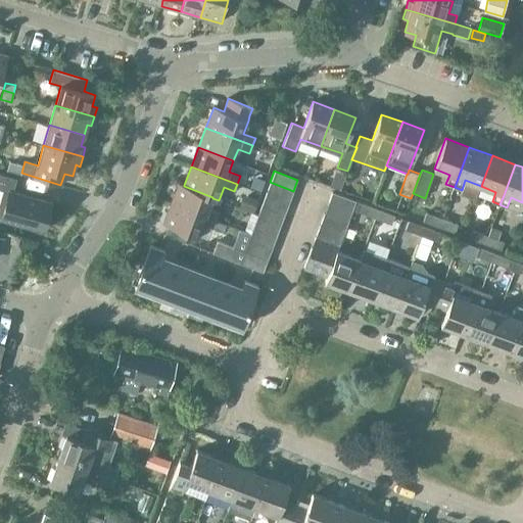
[(0,189),(3,191),(0,200),(0,219),(43,231),(51,202),(13,192),(16,179),(0,174),(0,189)]
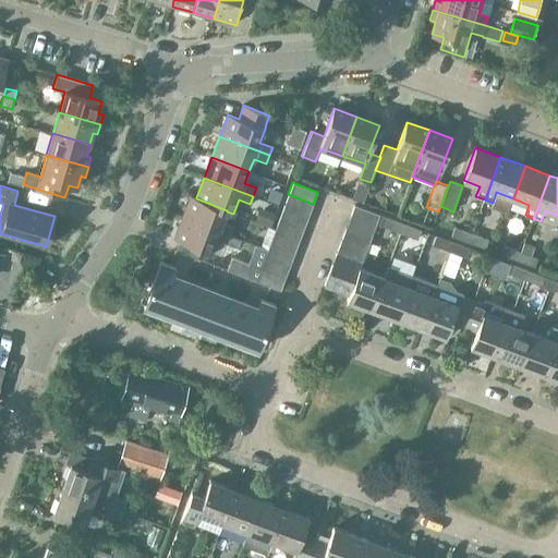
[(308,217),(313,204),(288,194),(283,207),(308,217)]
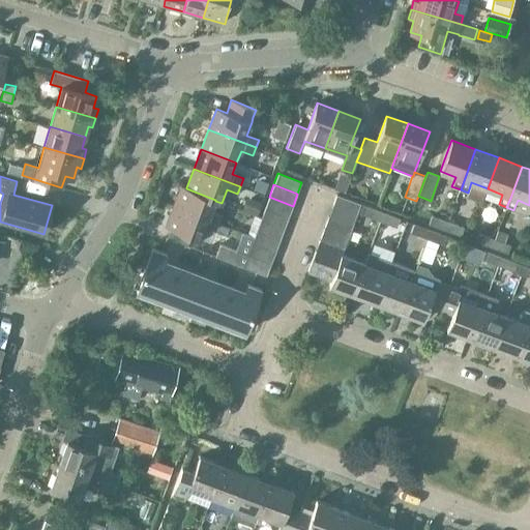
[(180,185),(173,206),(221,224),(224,216),(211,211),(215,201),(215,200),(186,188),(186,187),(180,185)]
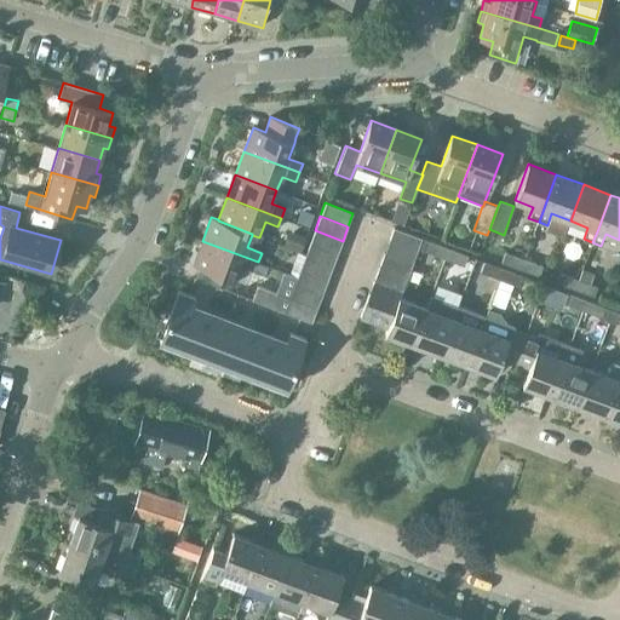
[(389,242),(417,253),(422,239),(394,228),(389,242)]
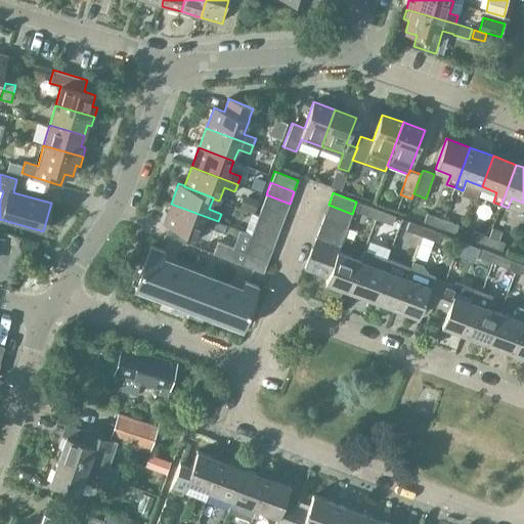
[(286,215),(290,204),(266,194),(262,206),(286,215)]
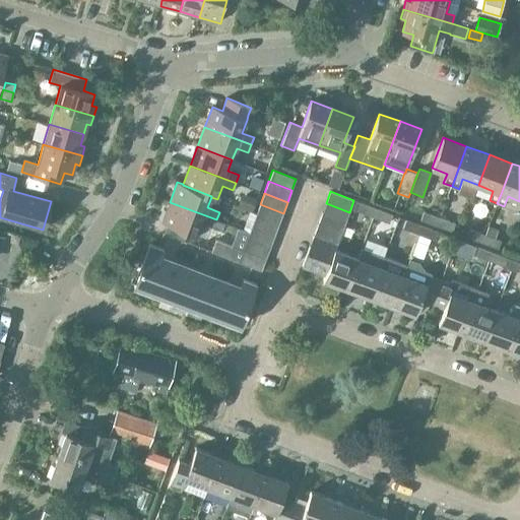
[(247,195),(242,207),(252,210),(256,198),(247,195)]
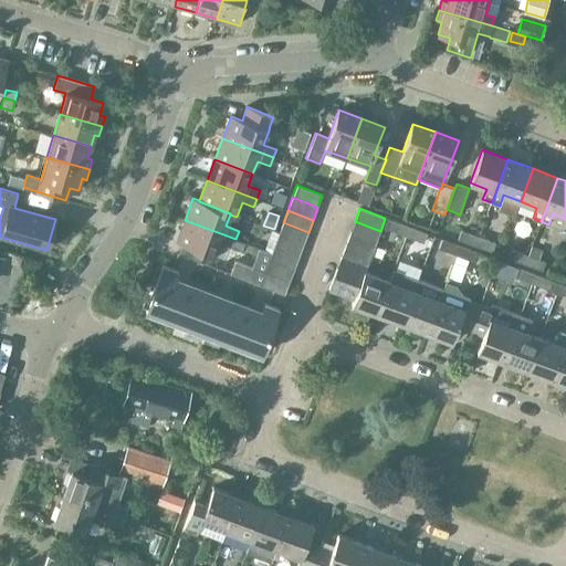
[(185,220),(177,242),(215,257),(219,243),(232,248),(236,239),(185,220)]
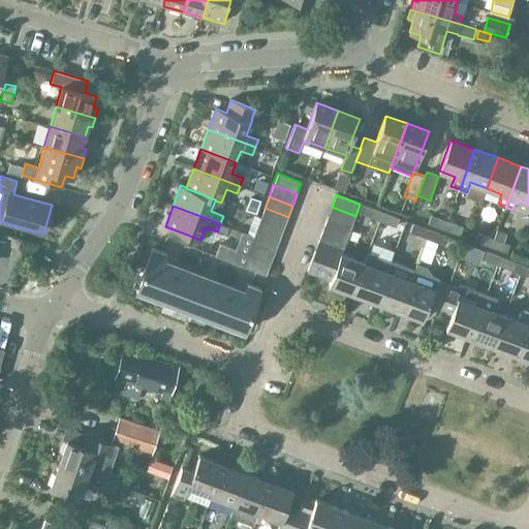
[(351,227),(355,216),(332,207),(328,218),(351,227)]
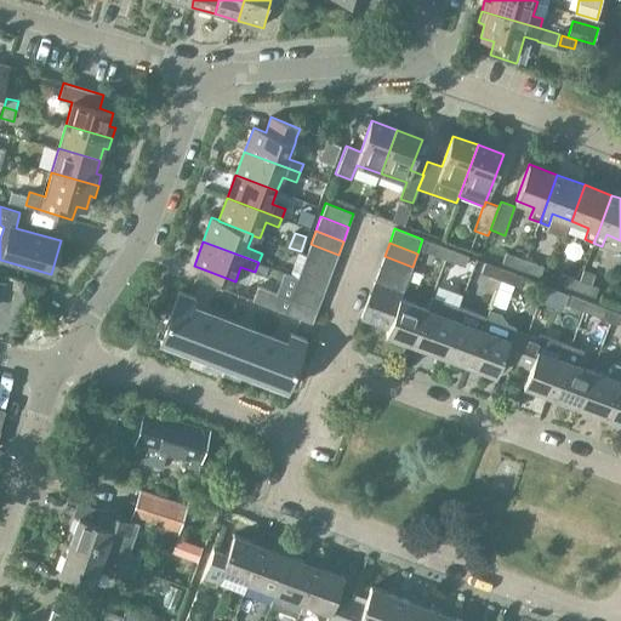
[(445,260),(449,249),(431,243),(427,252),(445,260)]
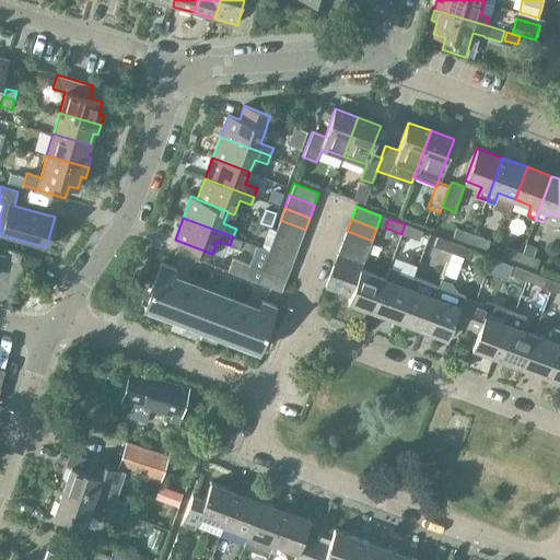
[(300,242),(305,230),(280,220),(275,232),(300,242)]
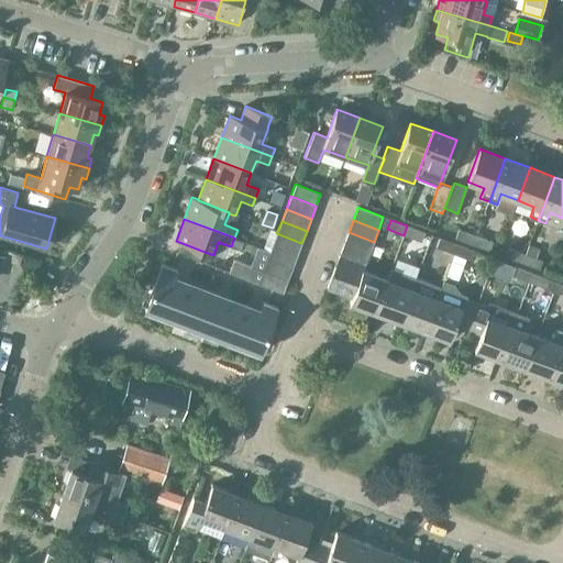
[(407,225),(404,235),(421,242),(424,232),(407,225)]
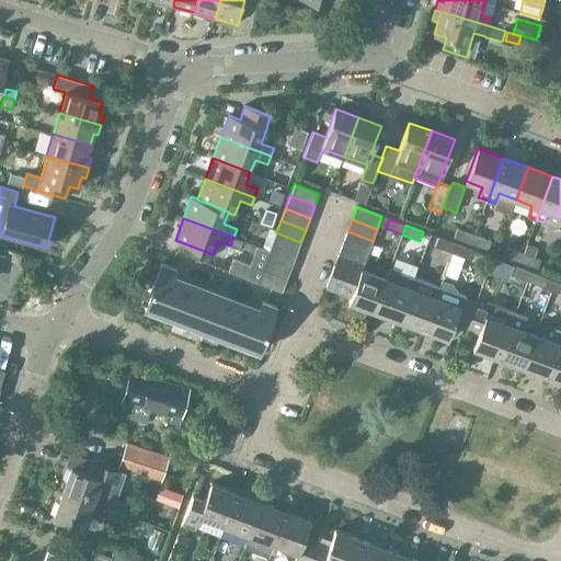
[(474,235),(470,244),(488,250),(491,241),(484,238),(488,229),(477,226),(474,235)]
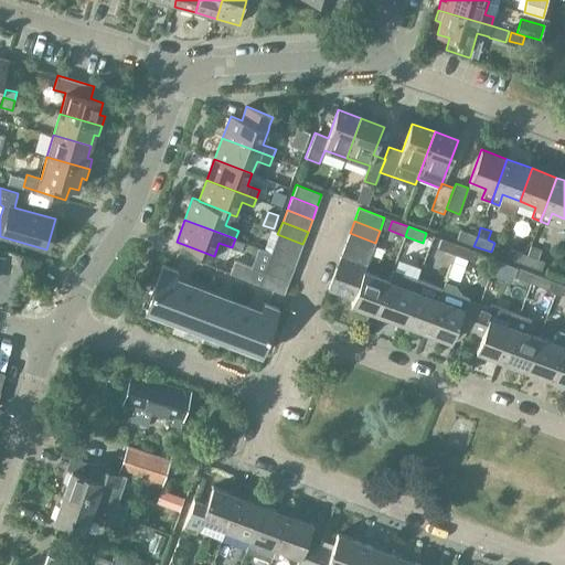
[(473,246),(478,236),(460,230),(457,240),(473,246)]
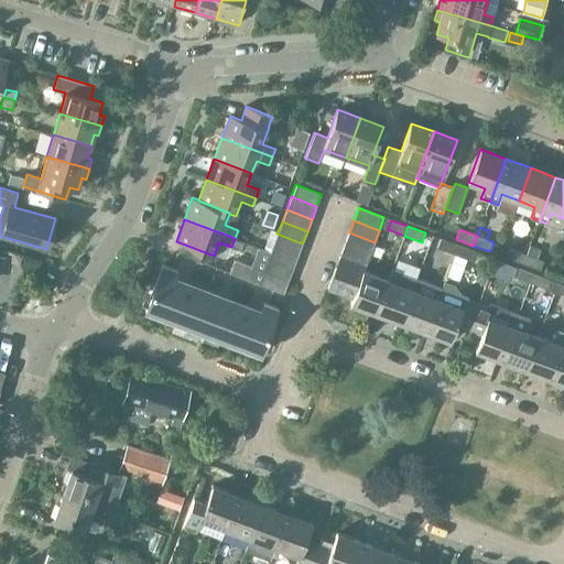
[(370,255),(375,242),(349,232),(345,245),(370,255)]
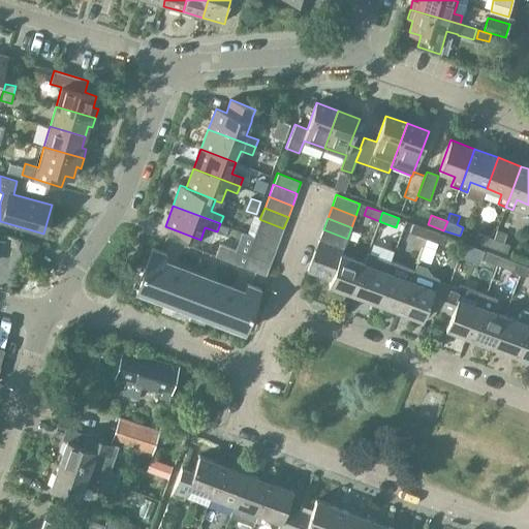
[(279,240),(283,228),(259,219),(255,231),(279,240)]
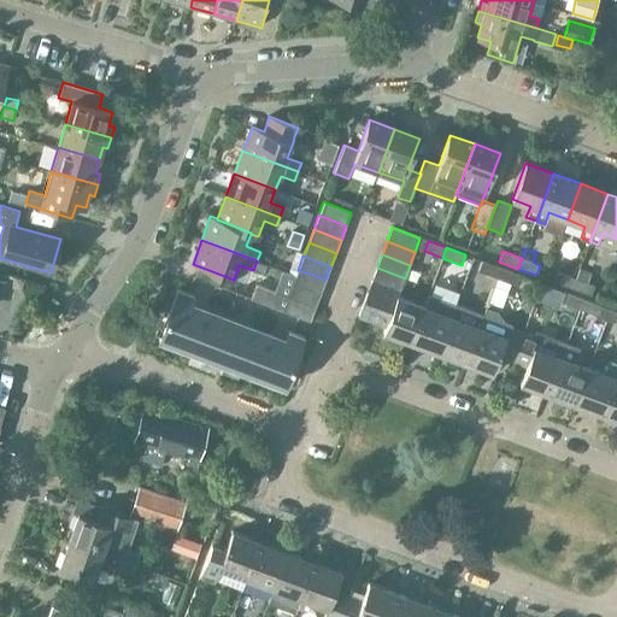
[(497,278),(500,268),(482,260),(477,271),(497,278)]
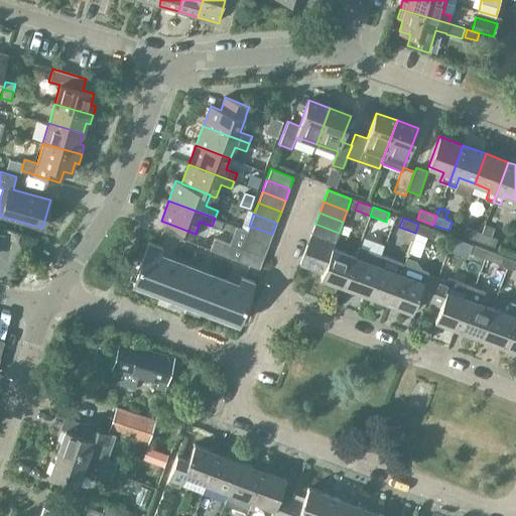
[(310,235),(335,244),(339,233),(315,224),(310,235)]
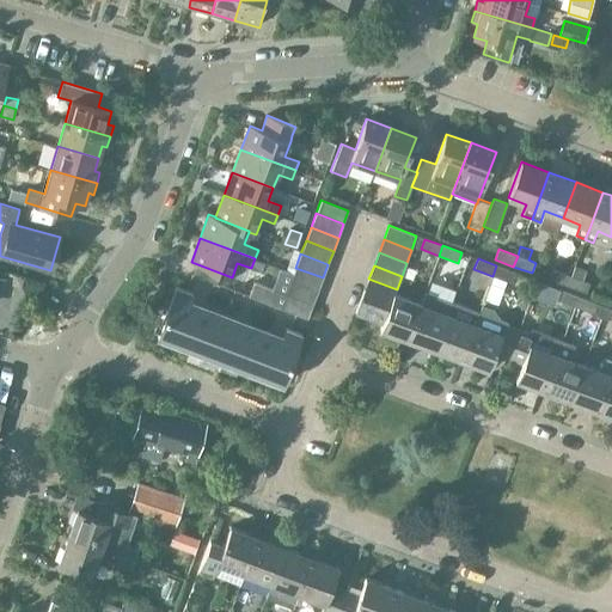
[(496,265),(493,276),(512,283),(515,273),(496,265)]
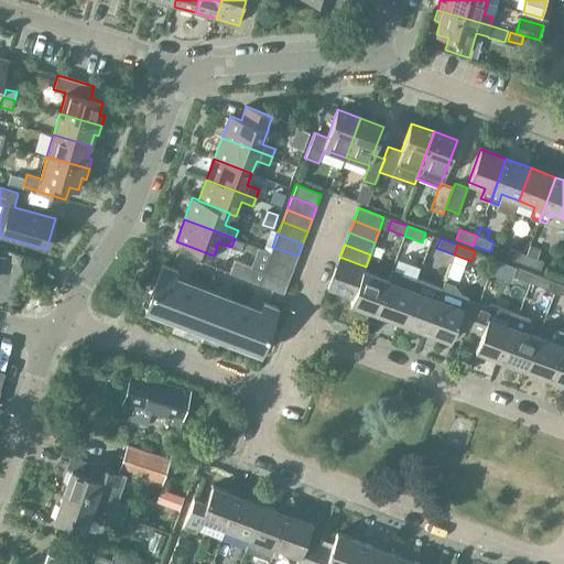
[(527,253),(525,255),(522,263),(540,270),(543,261),(537,258),(540,249),(530,246),(527,253)]
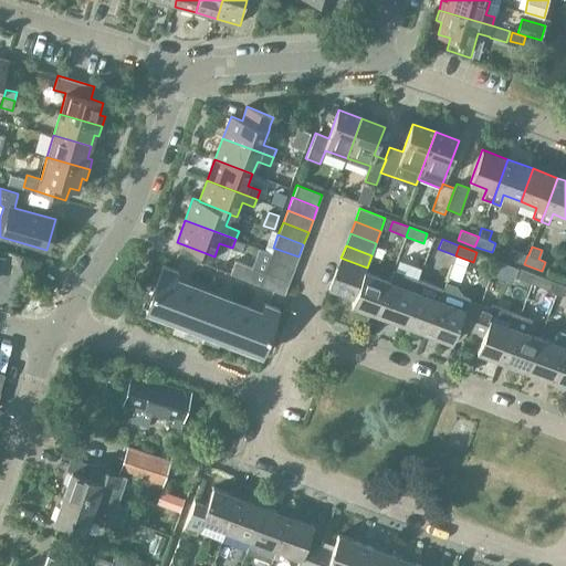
[(294,270),(299,257),(273,248),(271,254),(269,260),(294,270)]
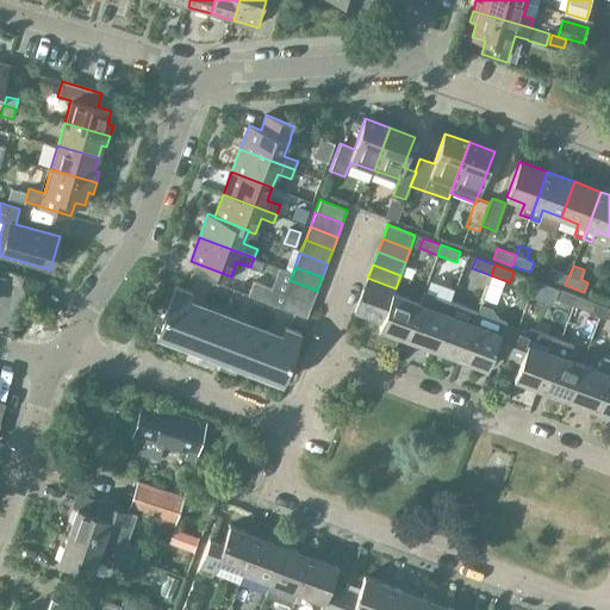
[(565,285),(568,275),(551,268),(547,278),(565,285)]
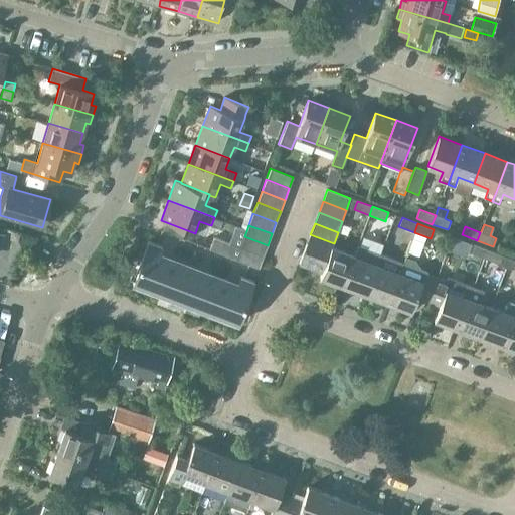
[(240,247),(244,236),(246,231),(237,227),(230,244),(237,246),(240,247)]
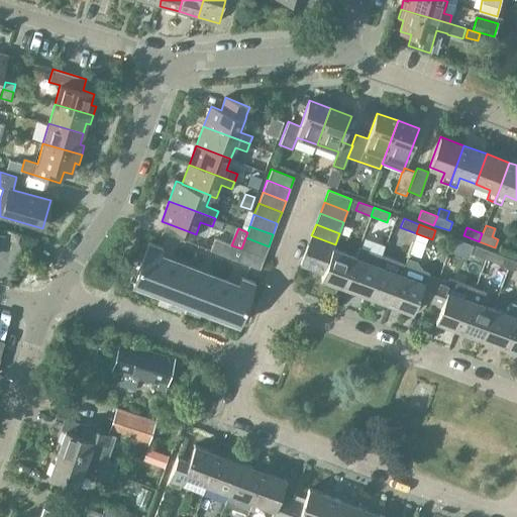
[(12,233),(10,240),(17,242),(20,235),(12,233)]
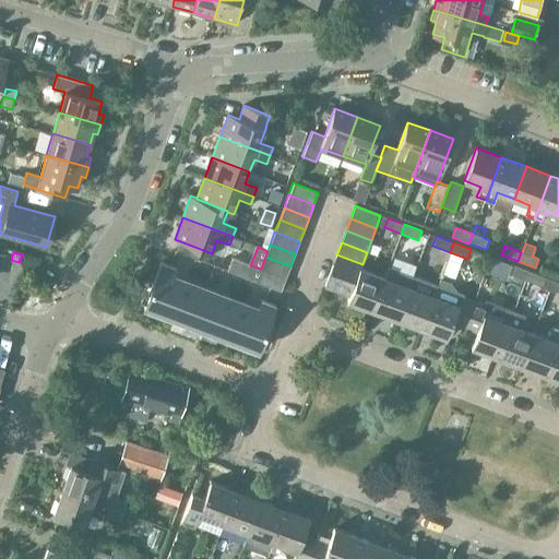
[(360,269),(363,264),(336,254),(324,286),(349,295),(347,300),(372,310),(384,277),(360,269)]
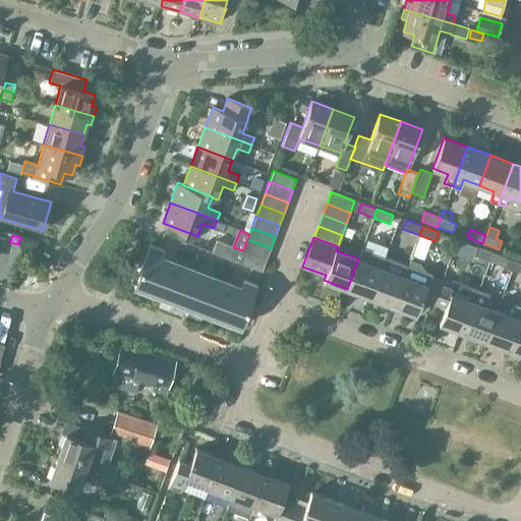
[(267,259),(271,248),(247,239),(243,250),(267,259)]
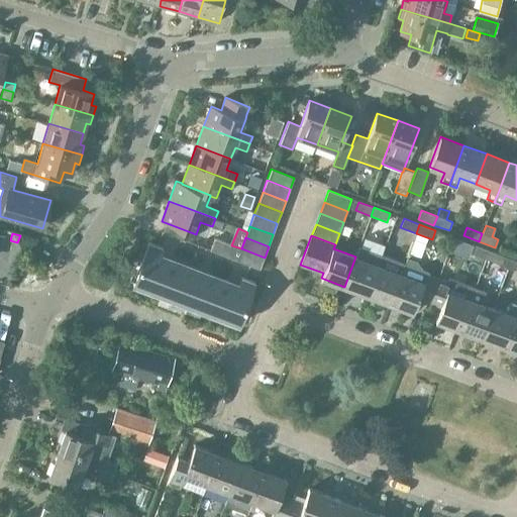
[(211,250),(260,269),(265,257),(241,248),(238,247),(231,245),(215,239),(211,250)]
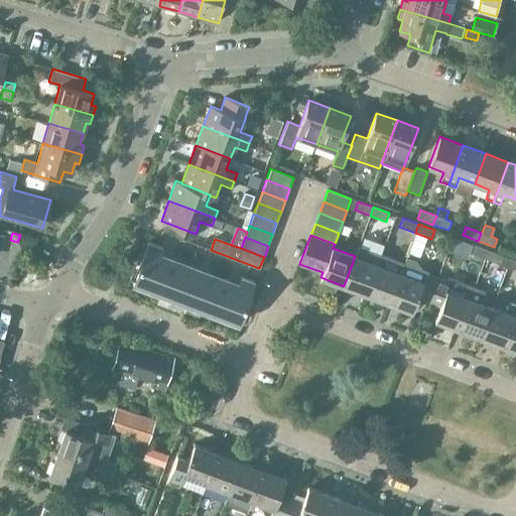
[(165,278),(171,264),(158,259),(162,247),(149,242),(139,268),(165,278)]
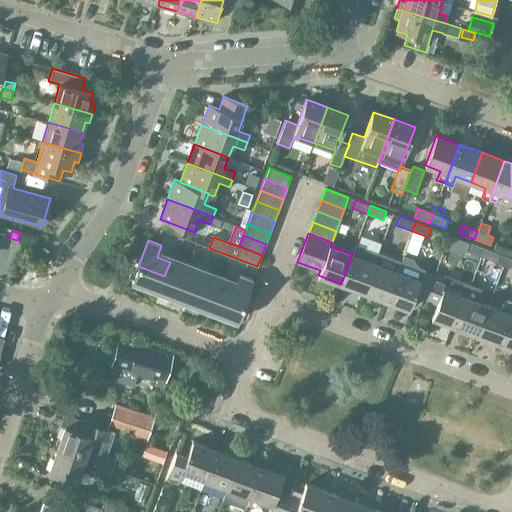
[(481,256),(484,248),(467,242),(464,249),(481,256)]
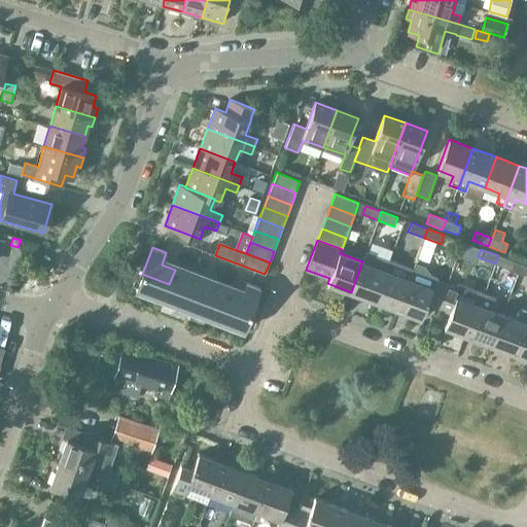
[(498,255),(495,264),(512,270),(514,261),(498,255)]
